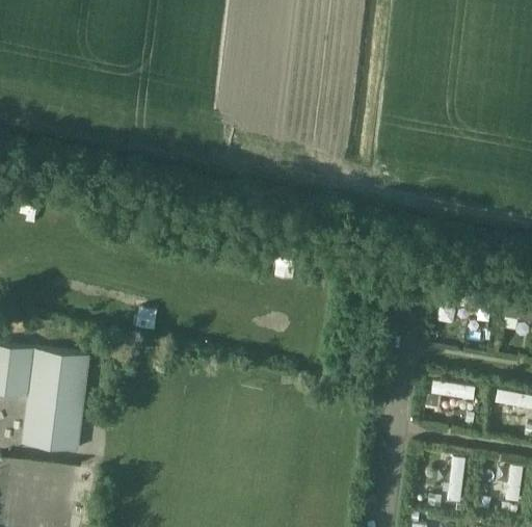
[(481,293),(436,288),(434,300),(480,307),(481,293)]
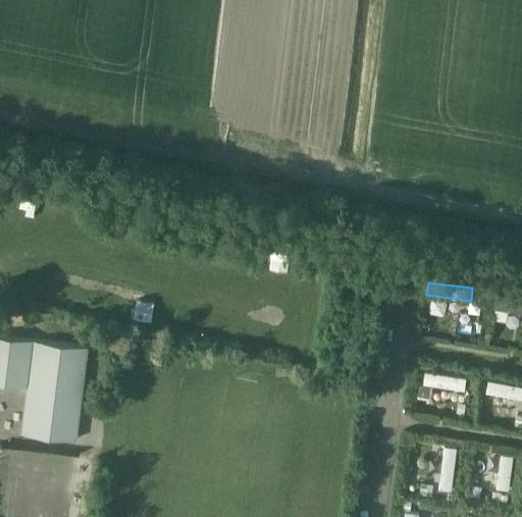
[(521,296),(491,292),(489,309),(521,313),(521,296)]
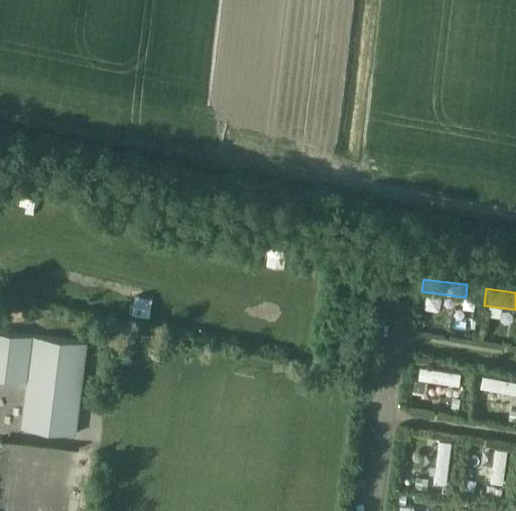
[(21,430),(76,437),(87,345),(0,334),(0,382),(26,386),(21,430)]
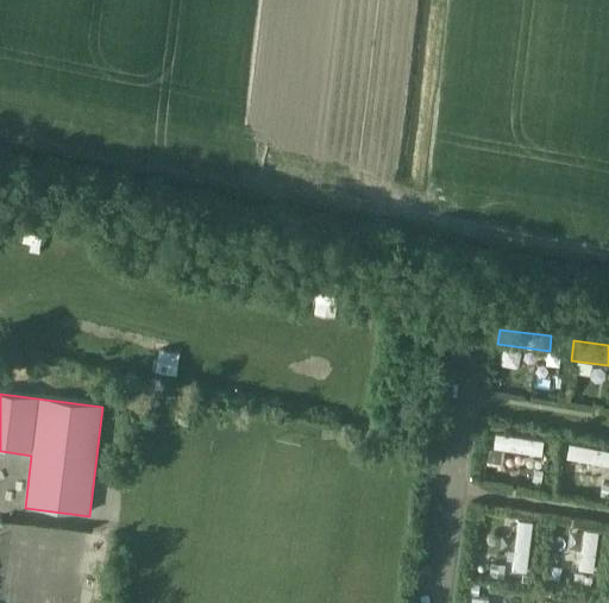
[(541,458),(544,441),(493,435),(490,451),(541,458)]
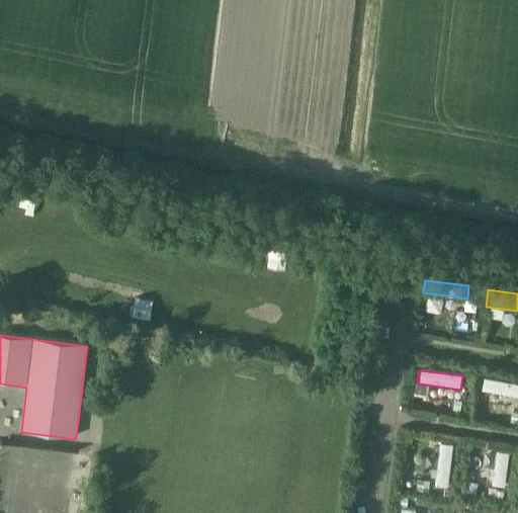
[(517,398),(517,397),(517,382),(484,378),(482,394),(517,398)]
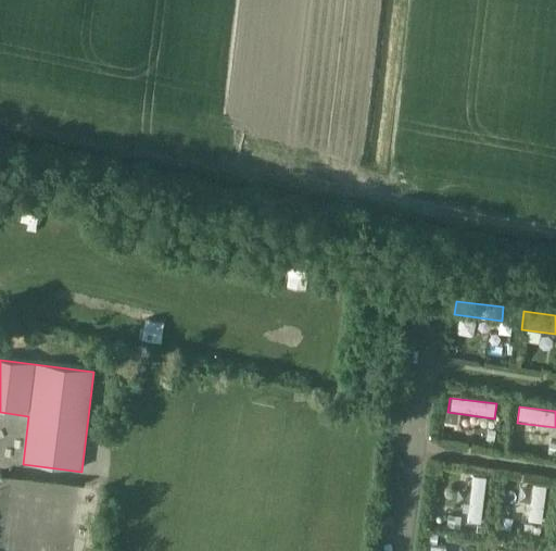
[(485,479),(472,478),(466,527),(480,528),(485,479)]
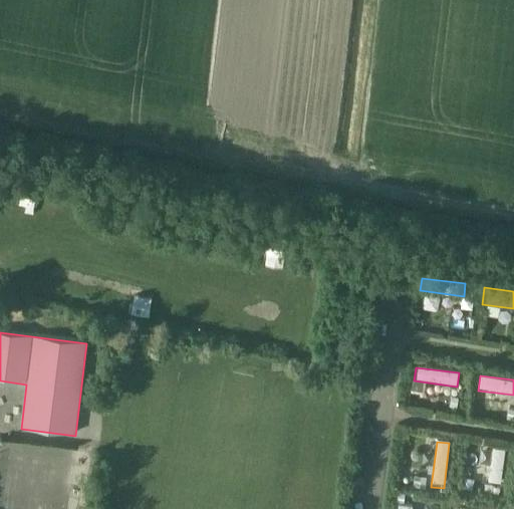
[(504,451),(491,449),(486,485),(500,487),(504,451)]
